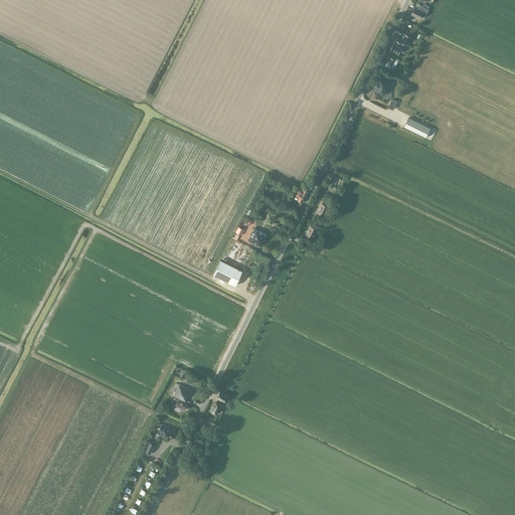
[(421,11),(415,8),(412,15),(420,19),(424,11),(421,10),(421,11)]
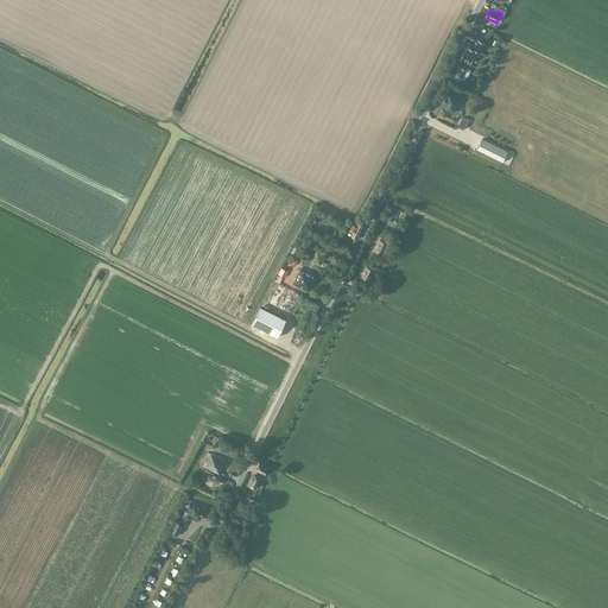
[(485,44),(479,42),(474,50),(481,54),(485,44)]
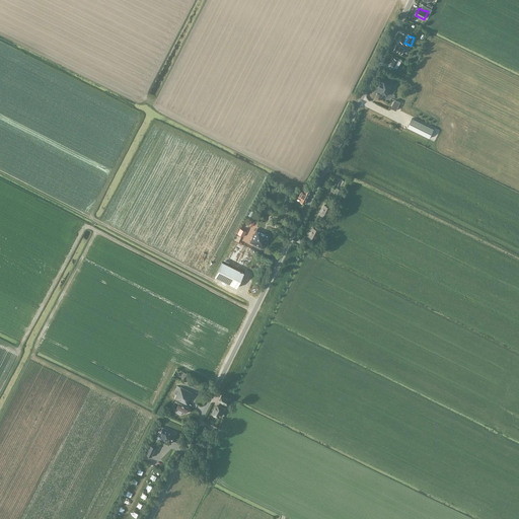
[(396,45),(394,51),(401,54),(404,49),(403,49),(405,45),(400,42),(398,46),(396,45)]
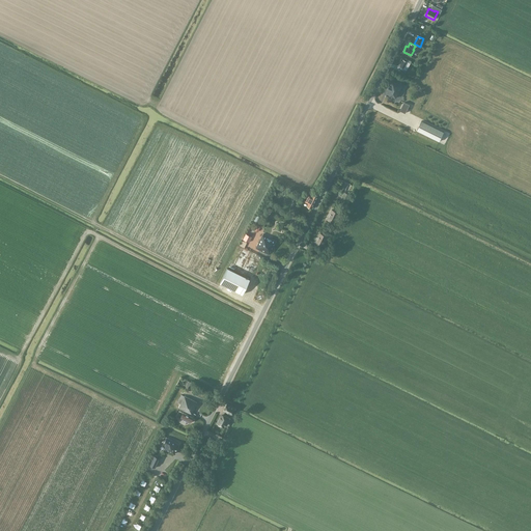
[(402,60),(399,66),(406,71),(410,64),(402,60)]
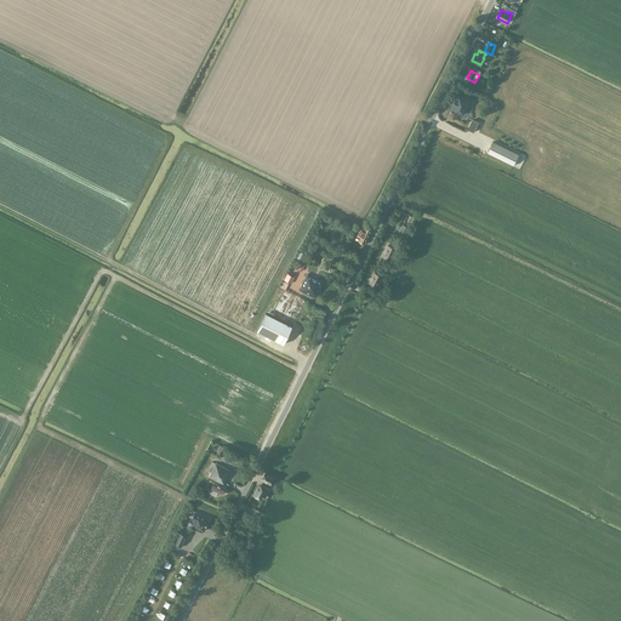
[(451,109),(462,115),(469,101),(459,96),(456,101),(455,100),(454,103),(454,104),(451,109)]
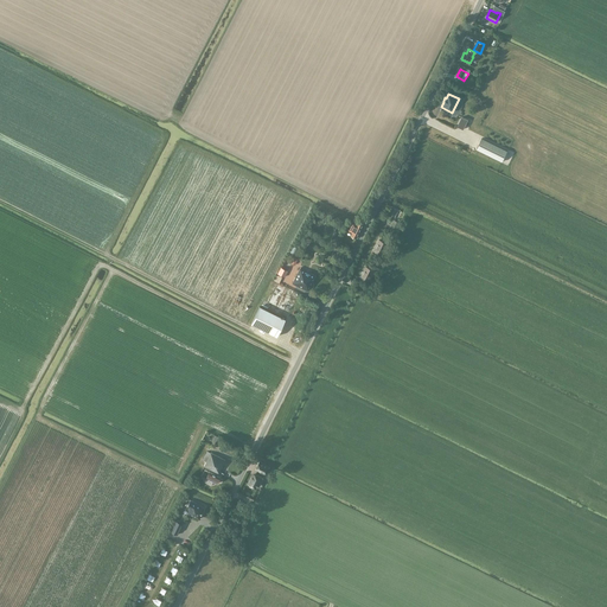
[(467,120),(461,117),(457,127),(462,129),(467,120)]
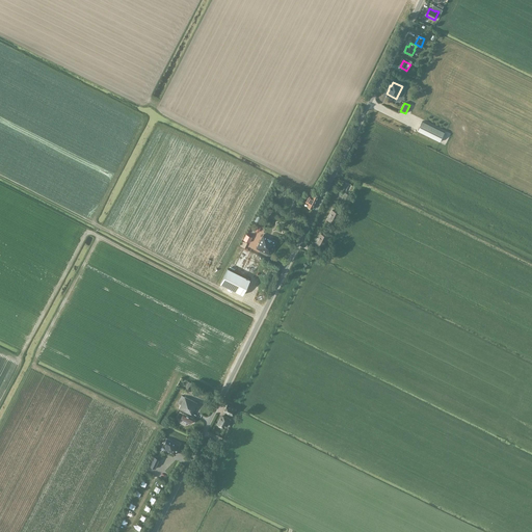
[(418,131),(440,141),(444,132),(422,122),(418,131)]
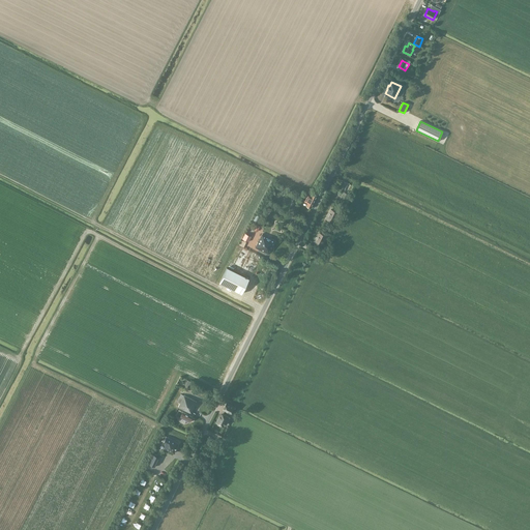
[(353,185),(342,180),(336,190),(342,193),(339,200),(345,203),(353,185)]
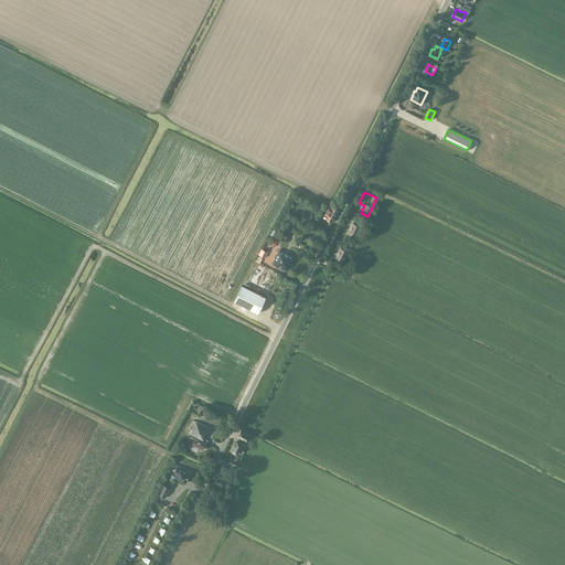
[(328,216),(326,220),(331,222),(338,209),(332,205),(330,210),(328,209),(324,214),(328,216)]
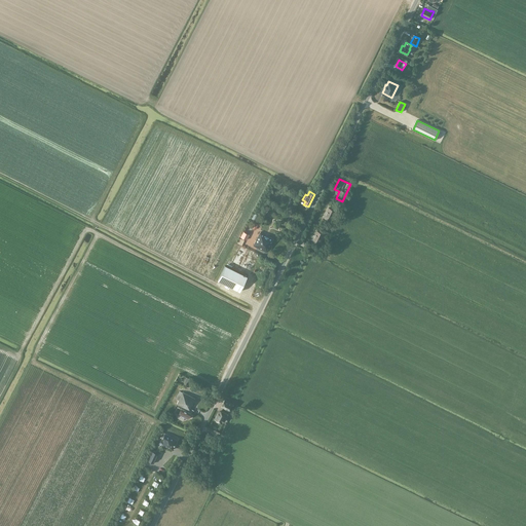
[(328,208),(324,217),(330,220),(334,211),(328,208)]
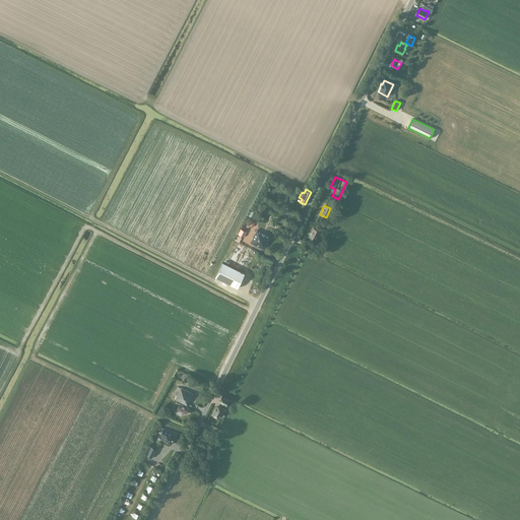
[(313,229),(308,238),(315,241),(319,232),(313,229)]
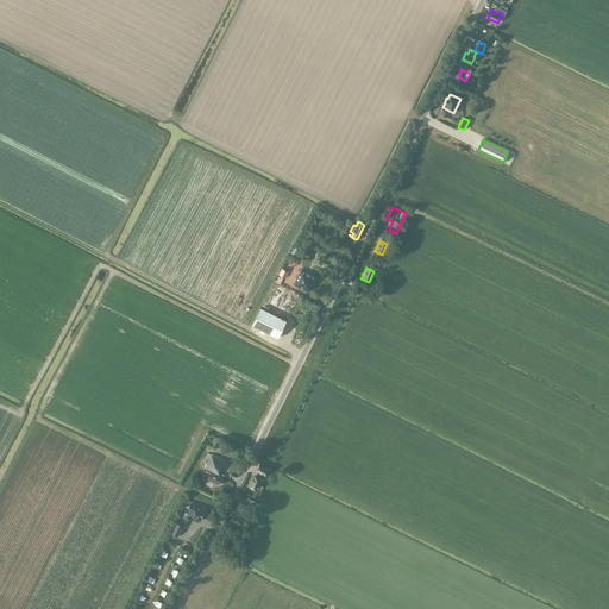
[(301,269),(293,284),(308,292),(316,276),(301,269)]
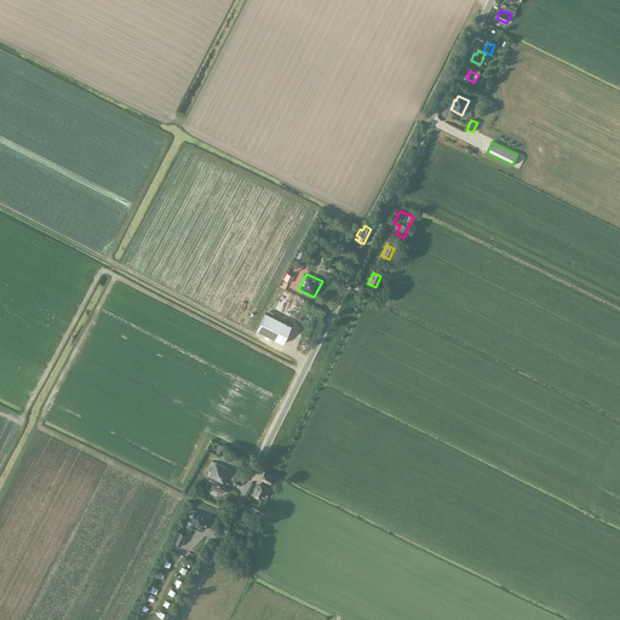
[(282,314),(292,294),(279,287),(269,306),(282,314)]
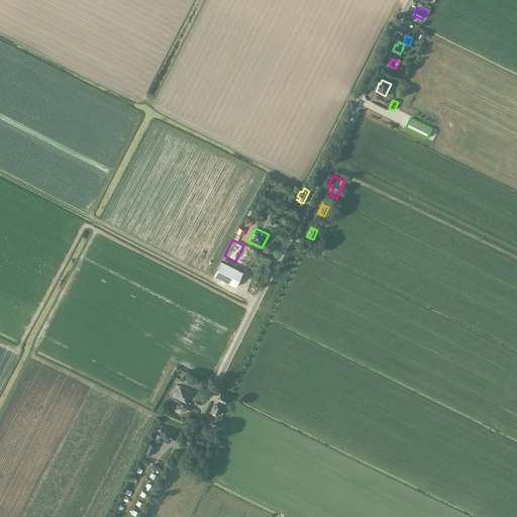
[(221,261),(213,276),(235,287),(242,272),(221,261)]
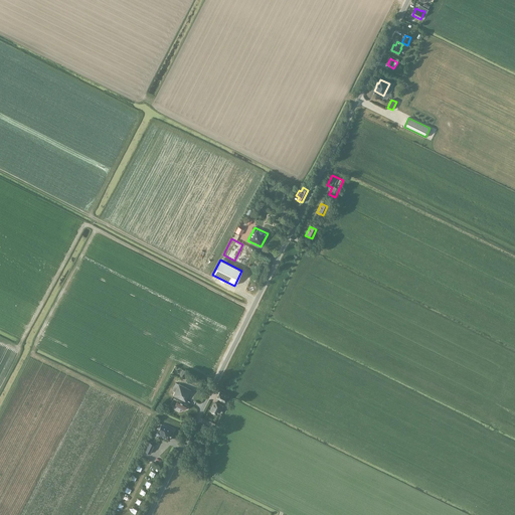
[(182,369),(178,378),(182,380),(186,371),(182,369)]
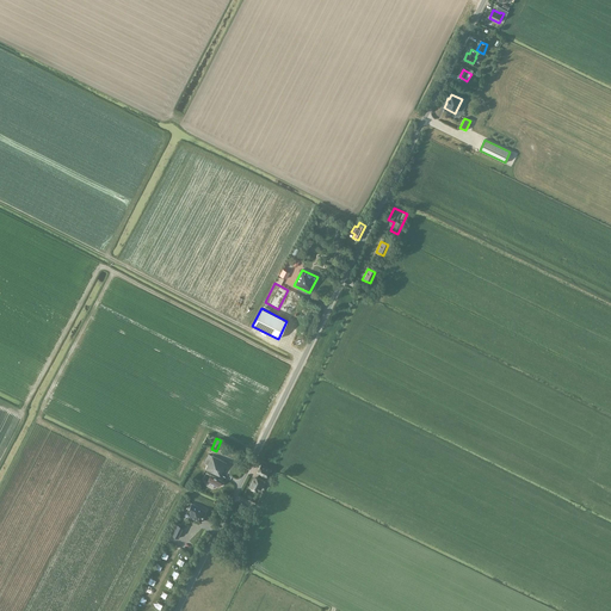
[(222,473),(227,463),(211,456),(208,454),(204,463),(207,466),(205,469),(218,477),(222,473)]
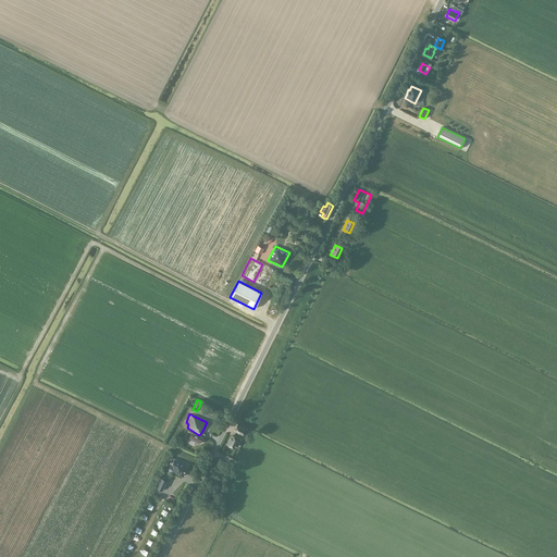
[(246,428),(237,423),(234,431),(242,435),(246,428)]
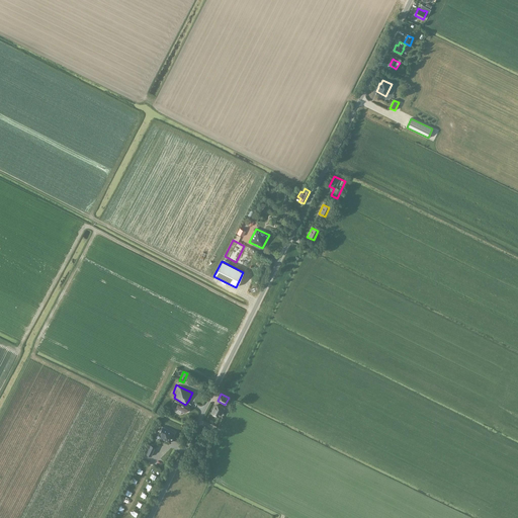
[(172,406),(176,408),(174,412),(180,414),(182,411),(185,413),(187,408),(178,403),(174,401),(172,406)]
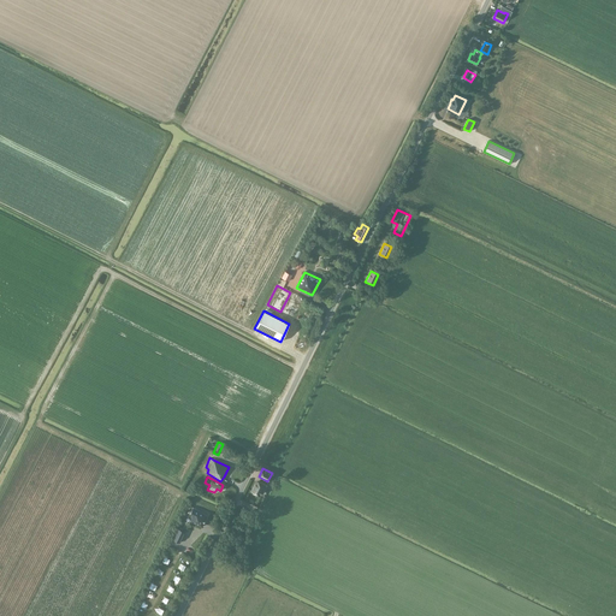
[(256,481),(252,491),(259,495),(262,490),(265,491),(267,486),(258,481),(258,483),(256,481)]
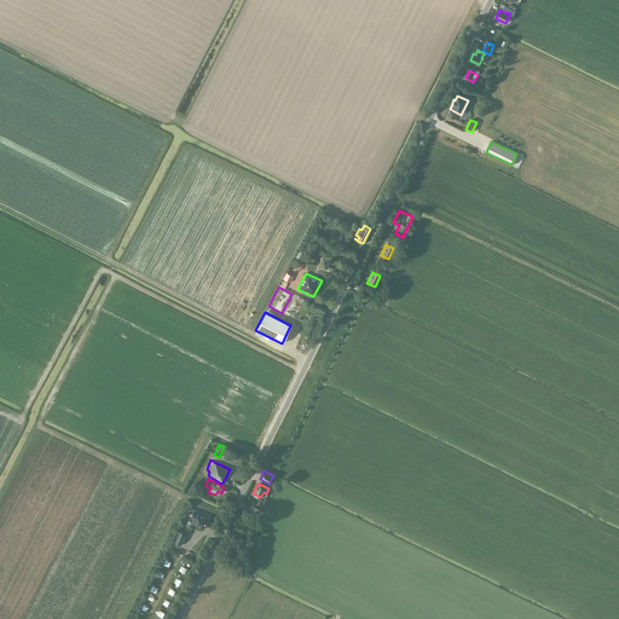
[(201,513),(194,509),(190,516),(192,518),(191,520),(192,520),(191,524),(202,530),(208,518),(201,514),(201,513)]
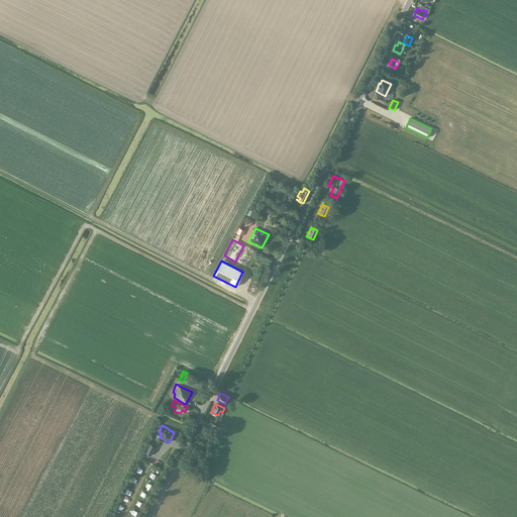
[(150,455),(154,446),(148,443),(144,452),(150,455)]
